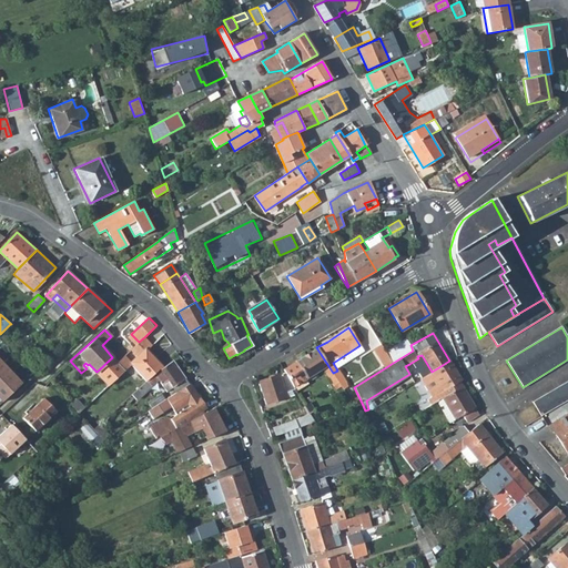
[(139,342),(117,362),(125,371),(131,365),(129,363),(145,347),(148,350),(153,345),(145,336),(139,342)]
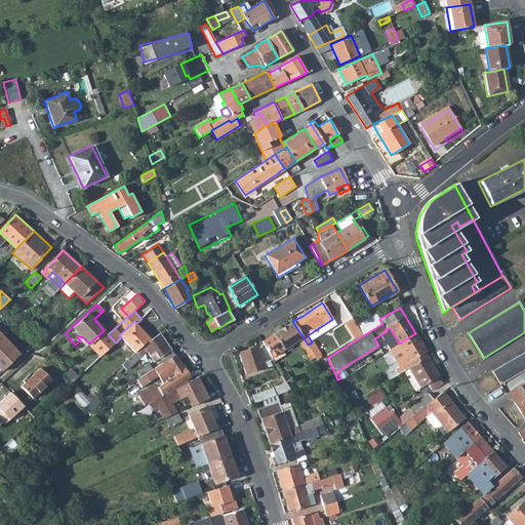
[(379,319),(375,313),(357,325),(363,335),(381,324),(379,319)]
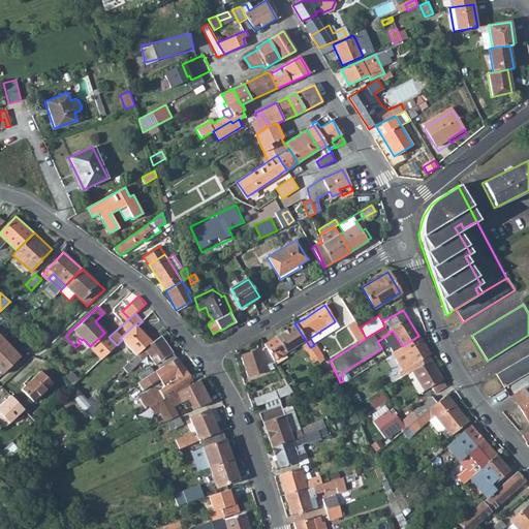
[(360,342),(366,338),(360,328),(354,320),(348,324),(360,342)]
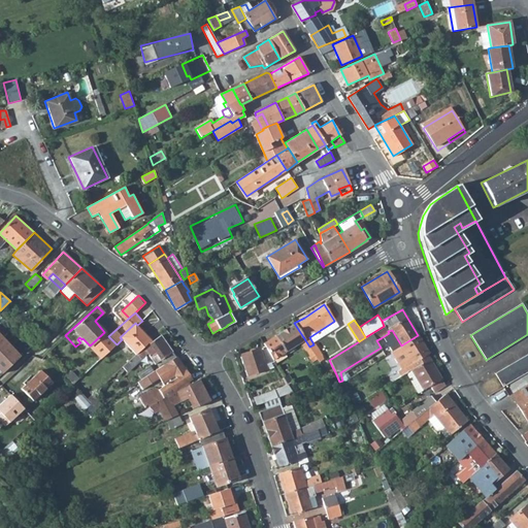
[(333,322),(309,337),(312,342),(337,327),(333,322)]
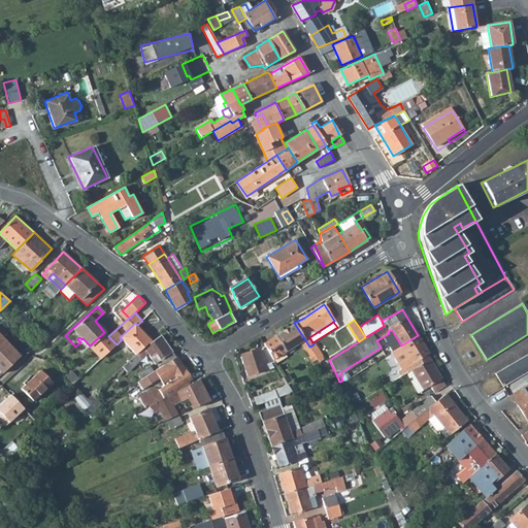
[(135,354),(151,340),(137,325),(135,323),(120,337),(122,339),(135,354)]
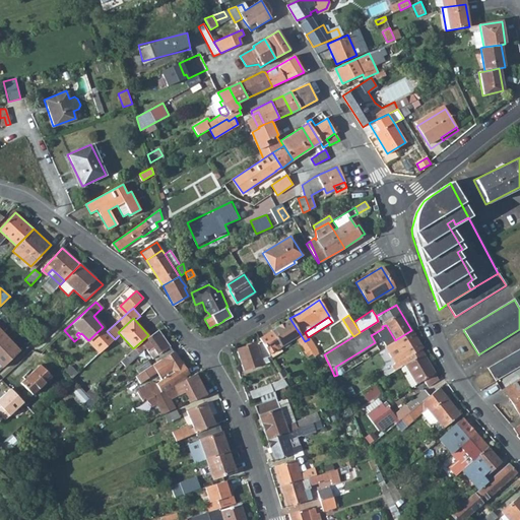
[(289,318),(258,337),(258,338),(260,340),(268,354),(280,346),(295,338),(299,344),(305,353),(307,352),(308,353),(311,351),(307,345),(305,341),(289,318)]
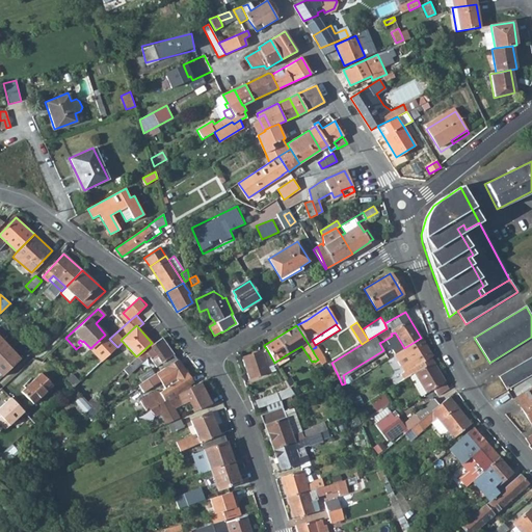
[(383,341),(392,355),(393,354),(404,348),(395,333),(391,334),(392,336),(383,341)]
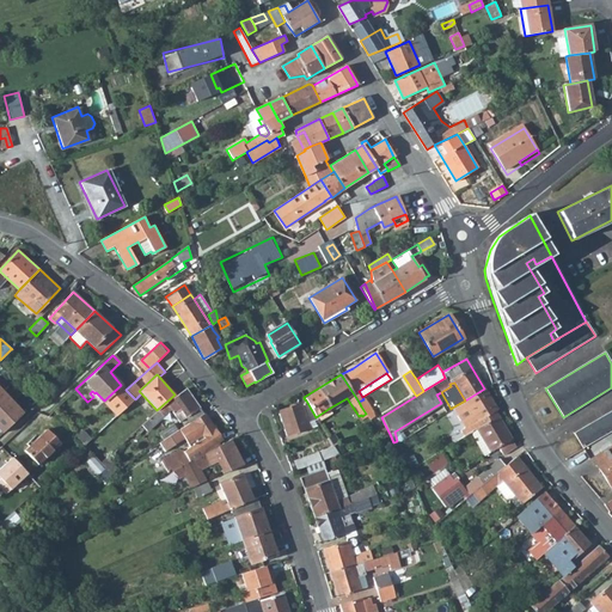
[(25,411),(0,384),(0,428),(4,432),(25,411)]
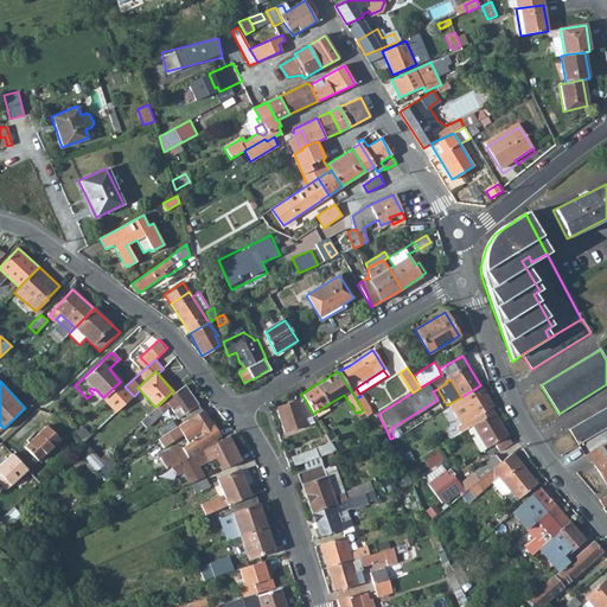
[(203,410),(185,385),(176,393),(173,391),(155,407),(134,427),(136,429),(142,425),(146,428),(168,406),(172,410),(179,407),(189,420),(203,410)]
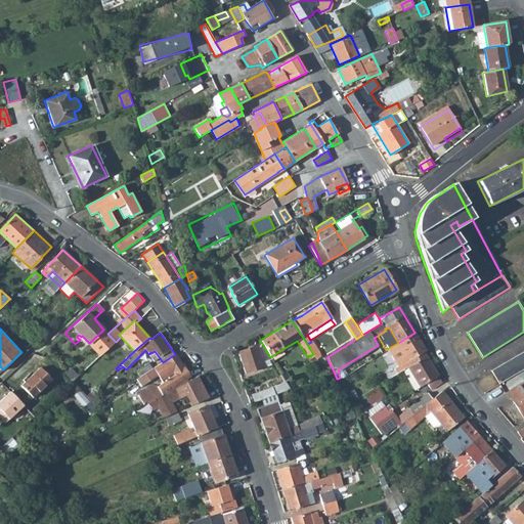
[(423,352),(425,351),(415,333),(398,343),(387,349),(397,367),(394,369),(396,374),(402,370),(407,367),(408,367),(415,363),(426,357),(423,352)]
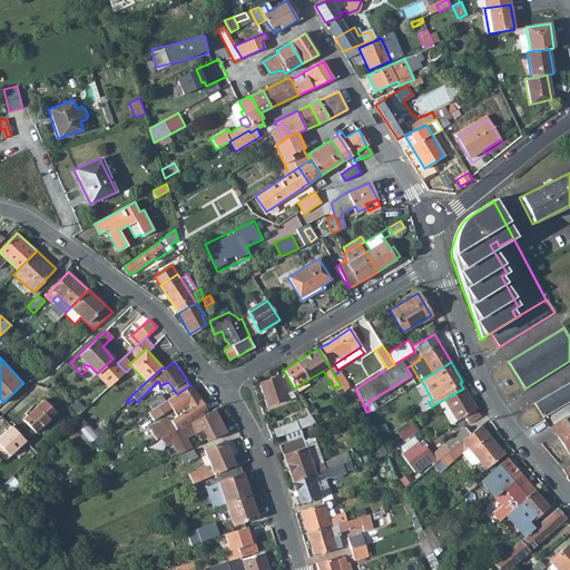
[(327,377),(323,371),(307,380),(312,386),(327,377)]
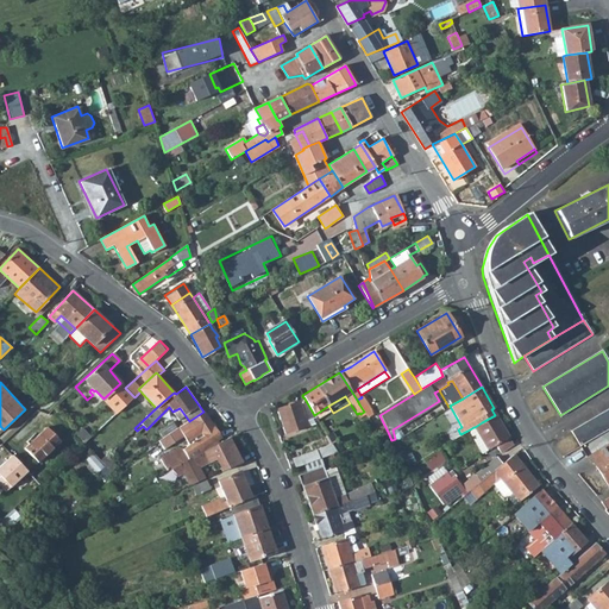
[(305,399),(280,407),(277,412),(284,432),(307,425),(306,420),(315,418),(314,415),(305,399)]
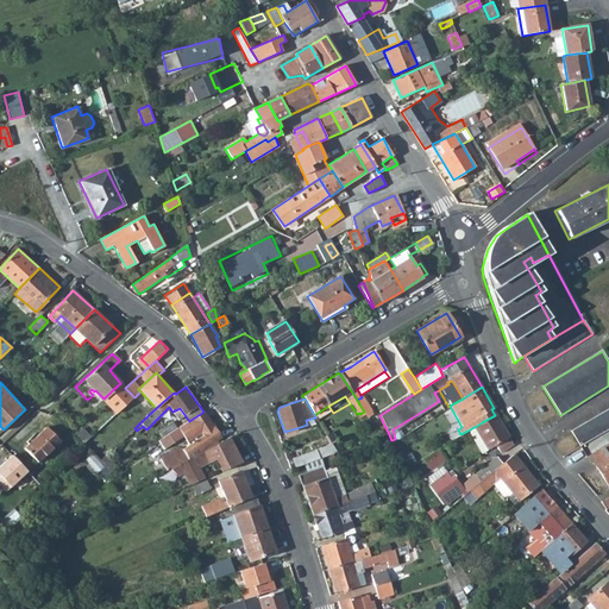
[(364,412),(370,408),(365,401),(359,405),(364,412)]
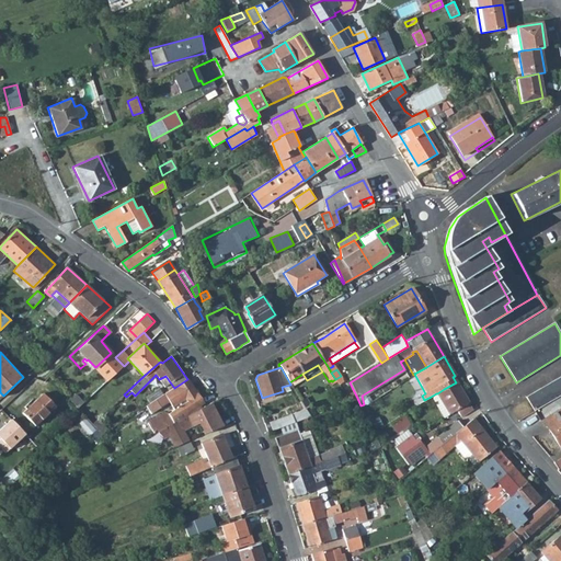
[(159,379),(168,392),(174,388),(165,376),(159,379)]
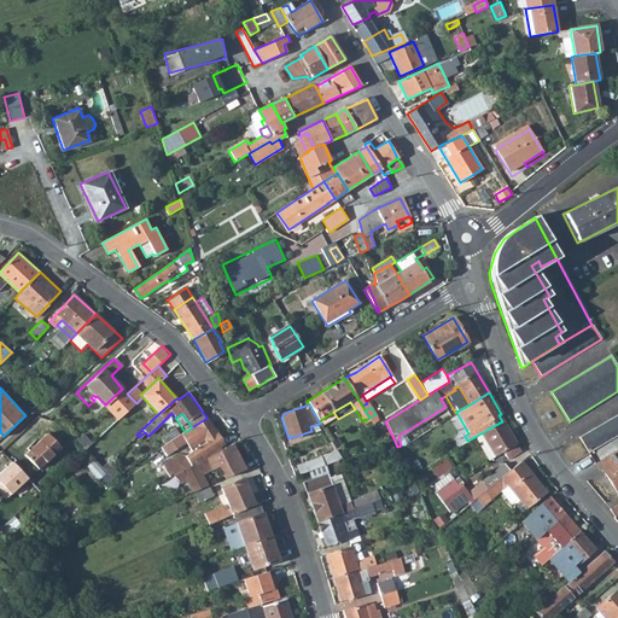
[(617,417),(579,439),(589,454),(592,452),(611,441),(617,437),(617,417)]
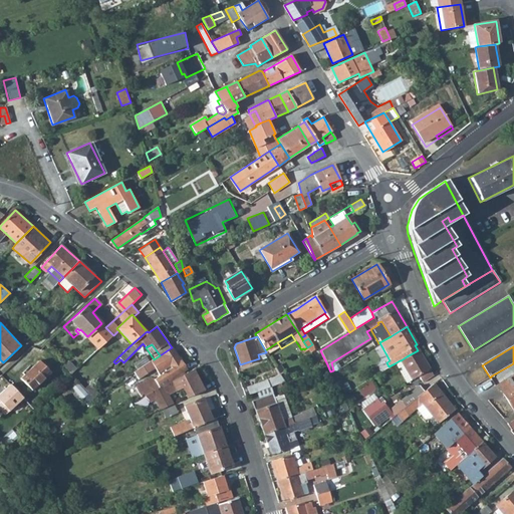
[(140,368),(144,374),(155,367),(159,372),(163,370),(164,372),(167,370),(172,377),(186,368),(172,347),(160,355),(154,359),(150,361),(140,368)]
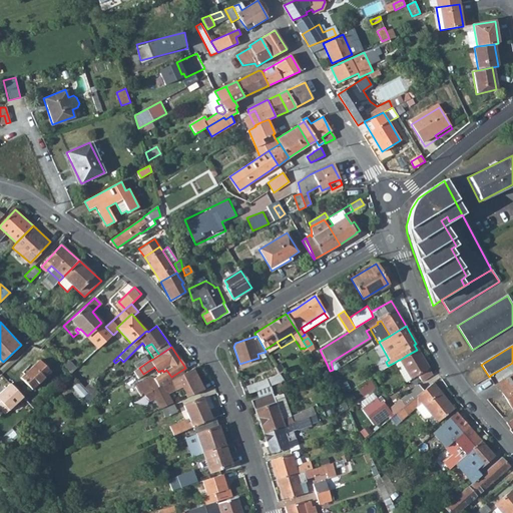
[(432,376),(432,375),(417,350),(406,356),(400,360),(399,360),(410,380),(417,375),(422,382),(432,376)]
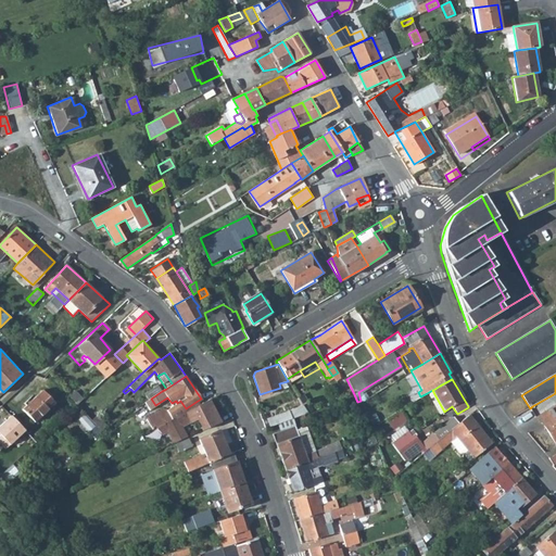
[(158,384),(144,393),(148,400),(151,399),(162,391),(158,384)]
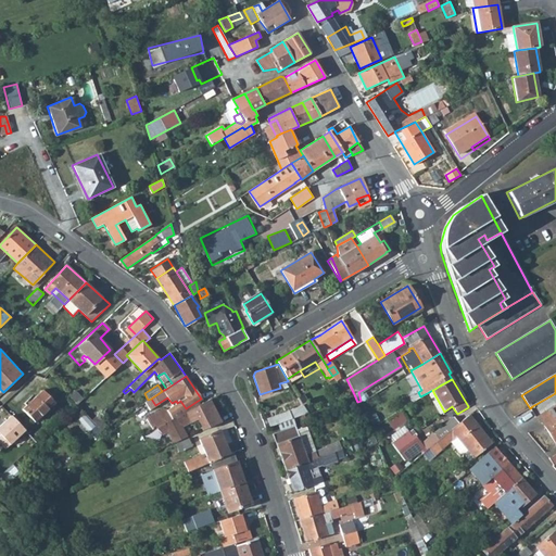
[(351,388),(342,391),(346,397),(354,394),(351,388)]
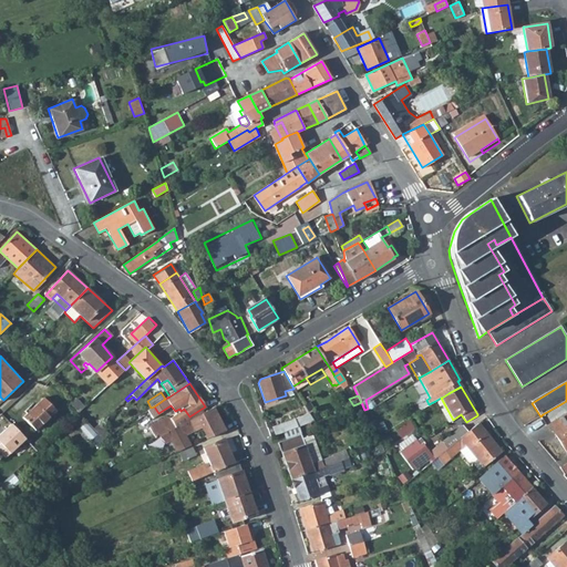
[(57,410),(43,397),(23,416),(35,430),(57,410)]
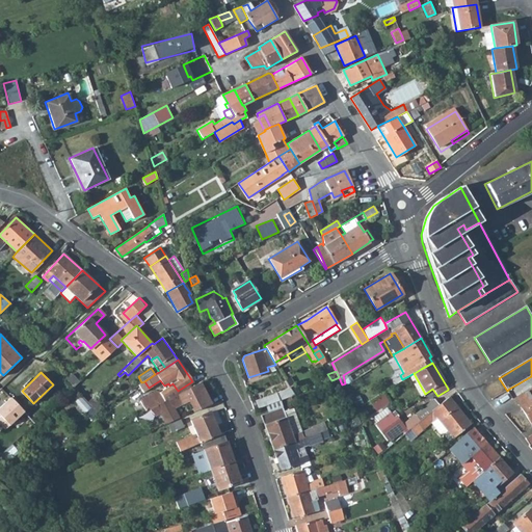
[(67,378),(74,387),(78,383),(80,381),(72,373),(67,378)]
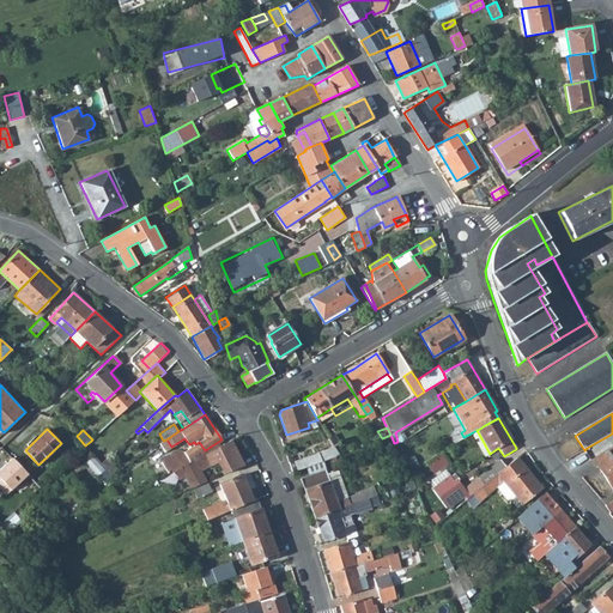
[(485,457),(490,454),(477,430),(471,434),(485,457)]
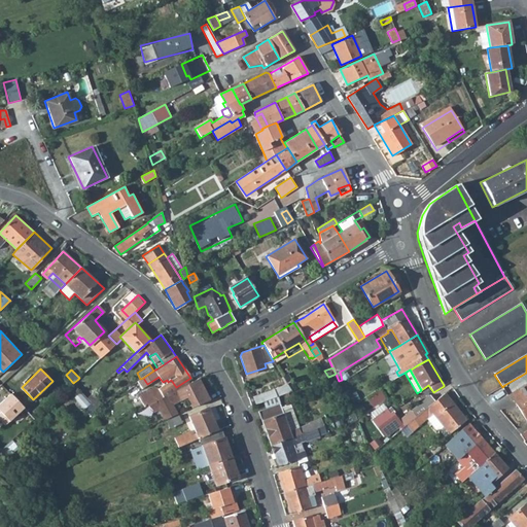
[(286,373),(281,375),(285,382),(290,379),(286,373)]
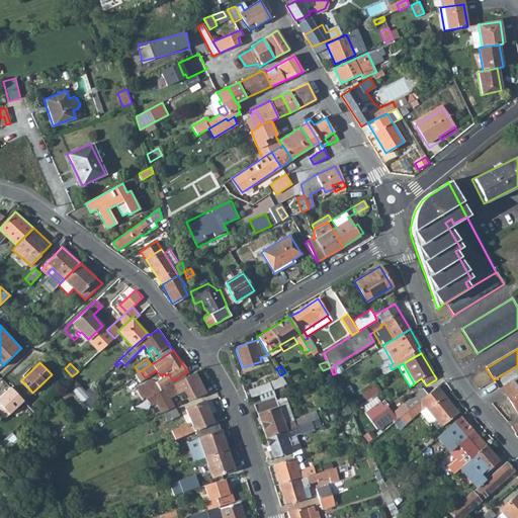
[(330,367),(323,370),(320,371),(322,377),(333,374),(330,367)]
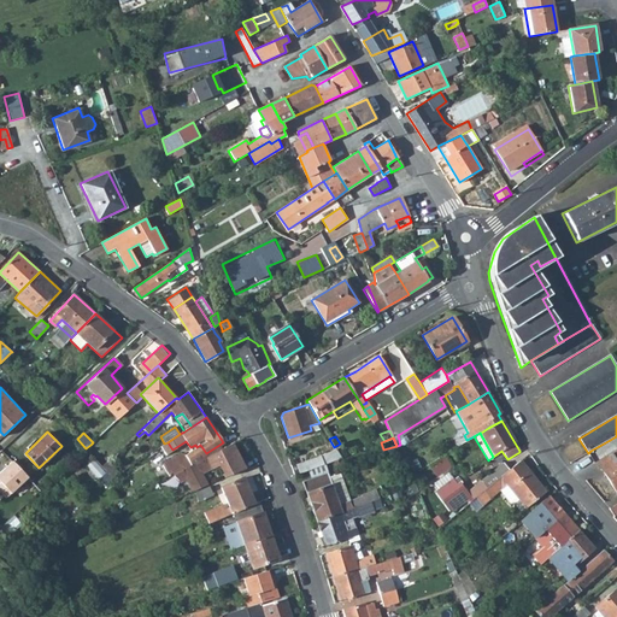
[(591,451),(616,494),(616,447),(616,446),(616,445),(613,446),(610,440),(591,451)]
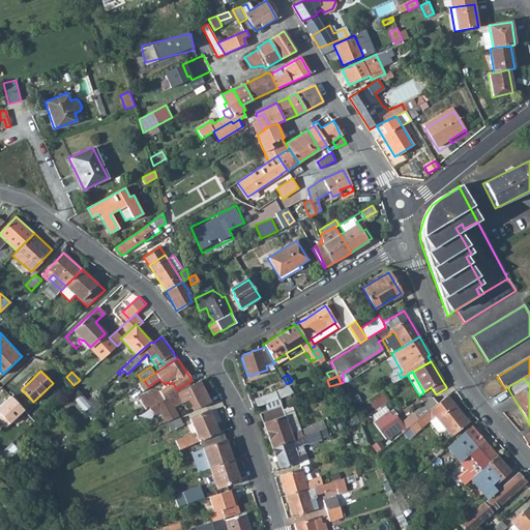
[(208,399),(199,381),(171,395),(149,407),(154,414),(160,411),(165,419),(176,413),(173,407),(182,402),(192,398),(196,406),(208,399)]
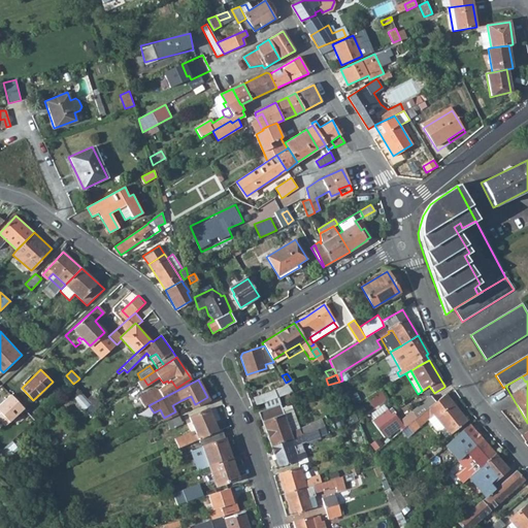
[(73,384),(87,399),(91,396),(77,381),(73,384)]
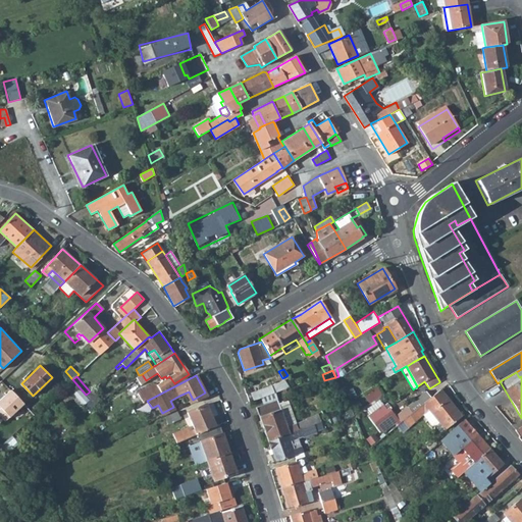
[(283,380),(259,389),(261,397),(288,387),(283,380)]
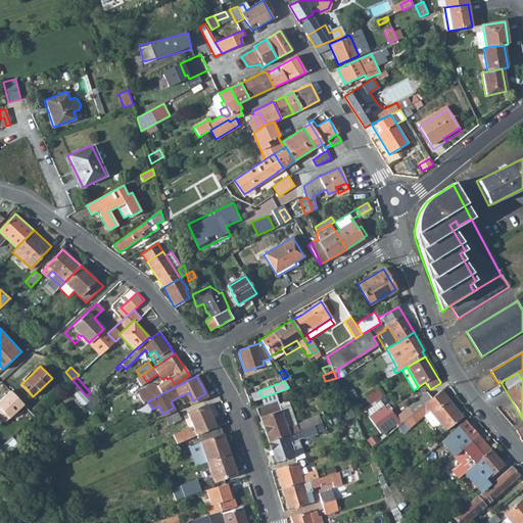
[(144,391),(139,394),(144,403),(147,401),(169,390),(165,384),(150,392),(148,388),(144,391)]
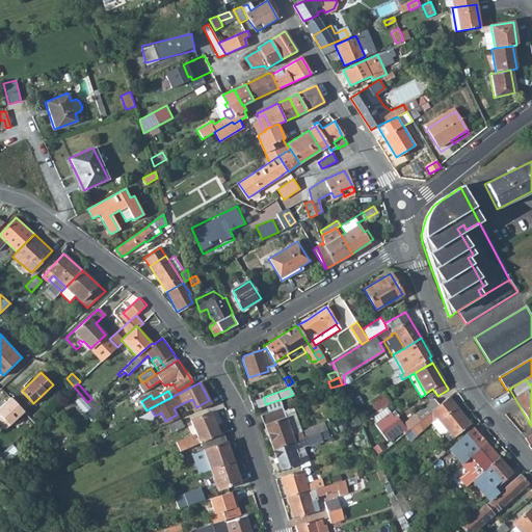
[(384,393),(372,400),(377,409),(391,402),(384,393)]
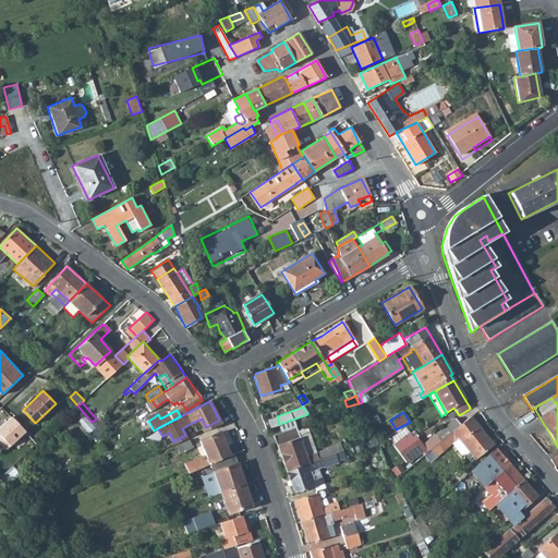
[(432,449),(462,424),(466,421),(464,415),(459,420),(457,420),(426,443),(432,449)]
